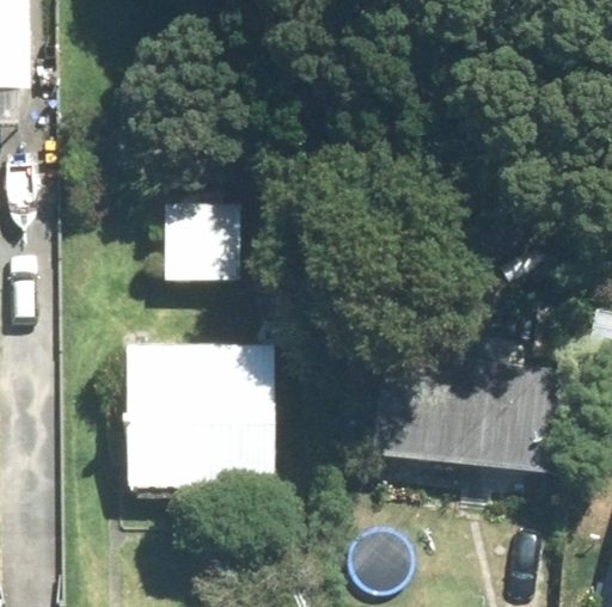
[(0,0),(0,87),(29,89),(28,0),(0,0)]
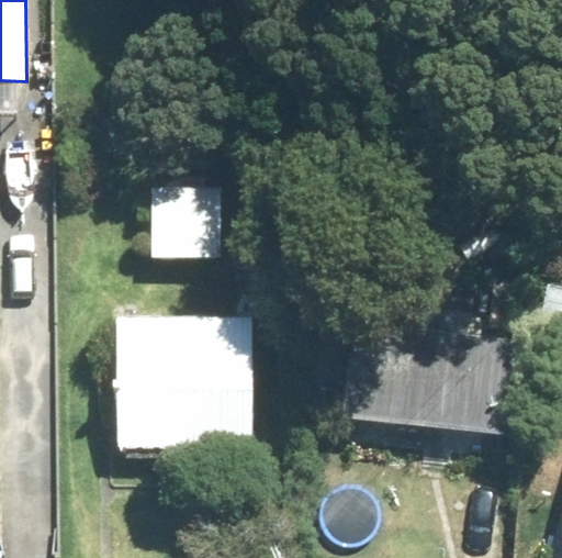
[(150,185),(150,257),(221,255),(221,186),(150,185)]
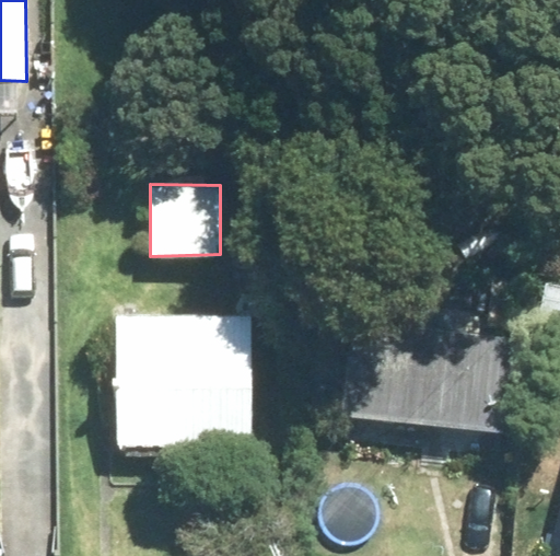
[(559,280),(546,278),(539,311),(559,314),(559,280)]
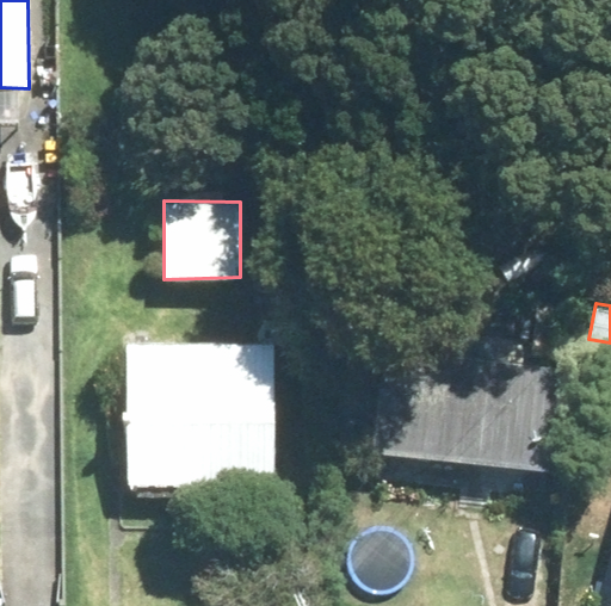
[(275,341),(125,342),(125,486),(276,484),(275,341)]
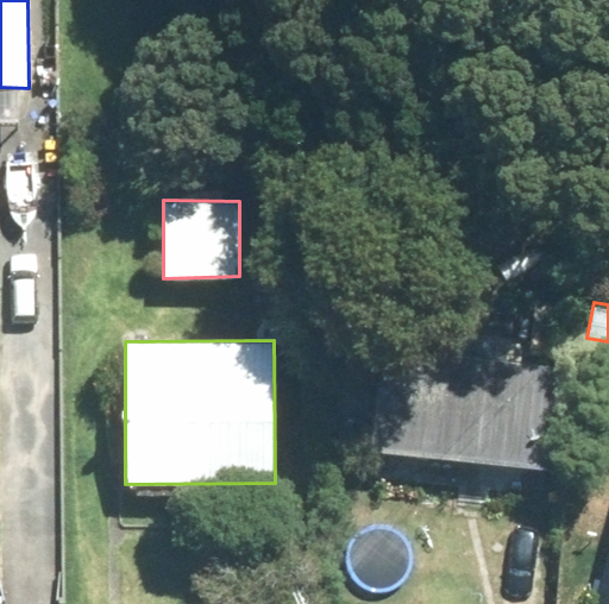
[(371,453),(547,471),(558,364),(381,346),(371,453)]
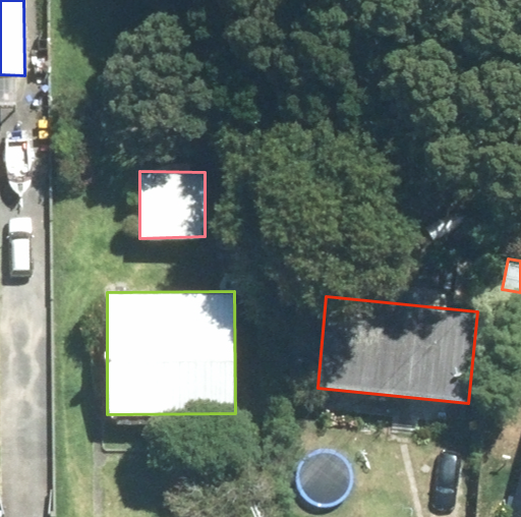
All buildings are outlined.
